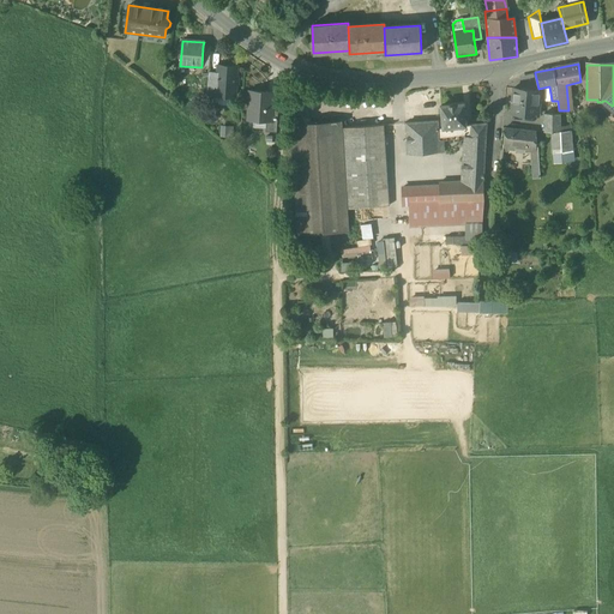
[(230,97),(234,97),(235,67),(218,66),(218,74),(217,96),(230,97)]
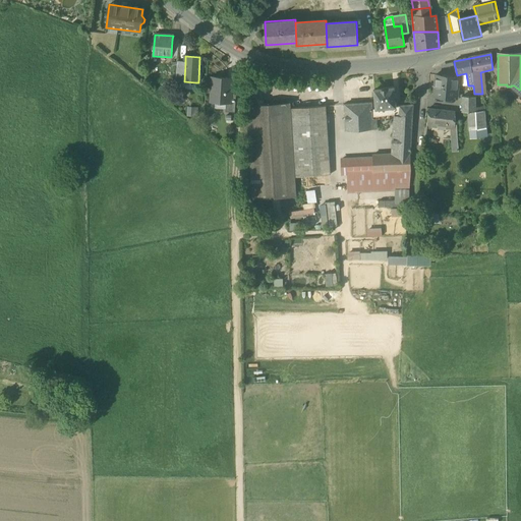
[(181,81),(184,81),(185,63),(176,62),(175,80),(181,81)]
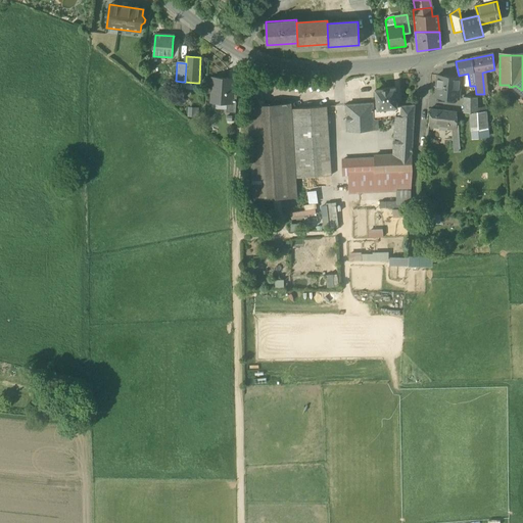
[(437,76),(436,87),(459,89),(460,78),(459,78),(437,76)]
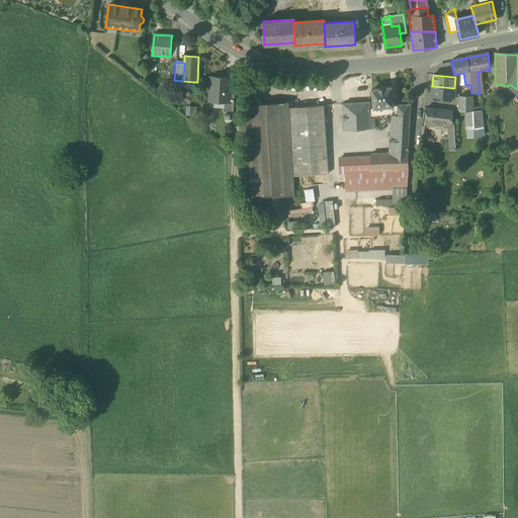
[(229,93),(229,89),(226,86),(226,79),(211,78),(210,92),(213,96),(213,101),(225,102),(228,102),(229,93)]
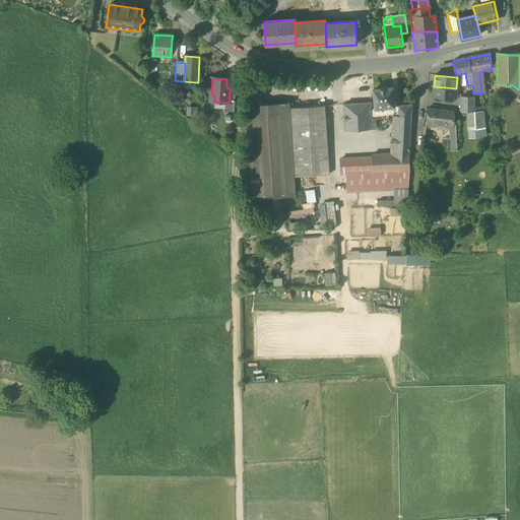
[(184,81),(181,81),(181,89),(195,89),(195,82),(184,81)]
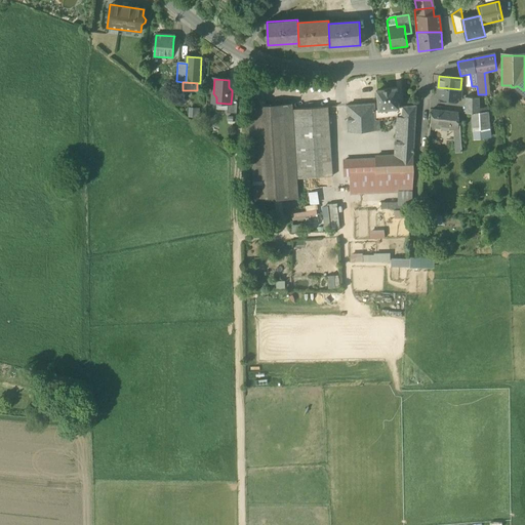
[(515,86),(515,87),(524,98),(524,90),(523,90),(518,86),(515,86)]
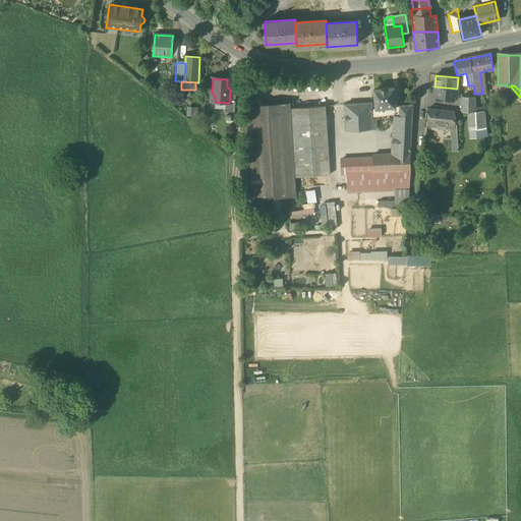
[(456,99),(457,89),(435,87),(433,97),(456,99)]
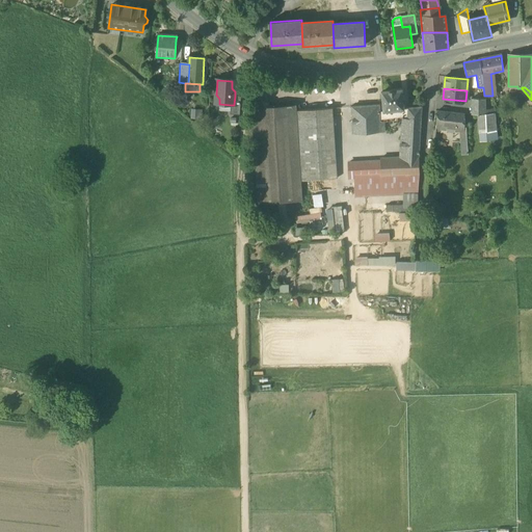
[(379,105),(380,122),(384,122),(407,120),(407,108),(403,109),(402,90),(382,91),(383,105),(379,105)]
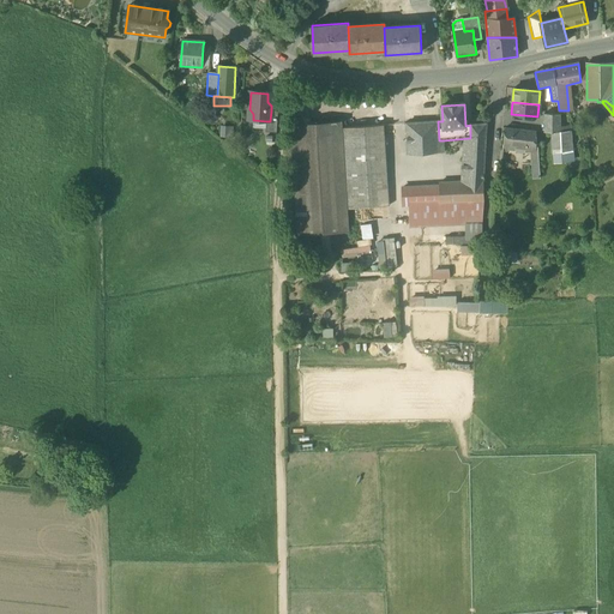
[(265,132),(277,133),(278,112),(271,110),(270,121),(266,121),(265,130),(265,132)]
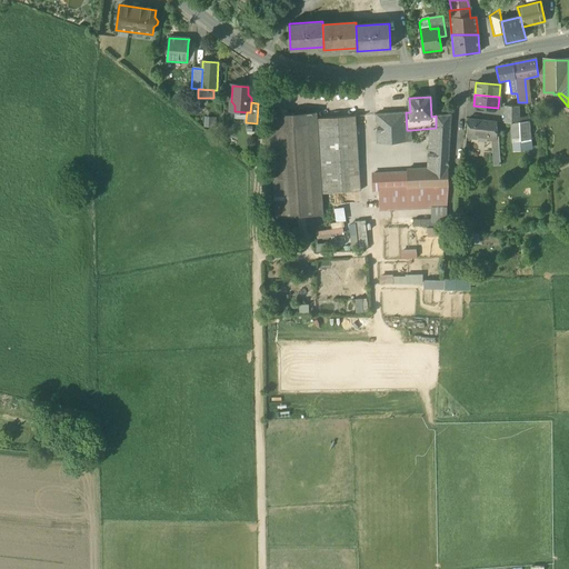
[(519,106),(503,106),(503,108),(503,122),(511,122),(519,122),(519,119),(519,106)]
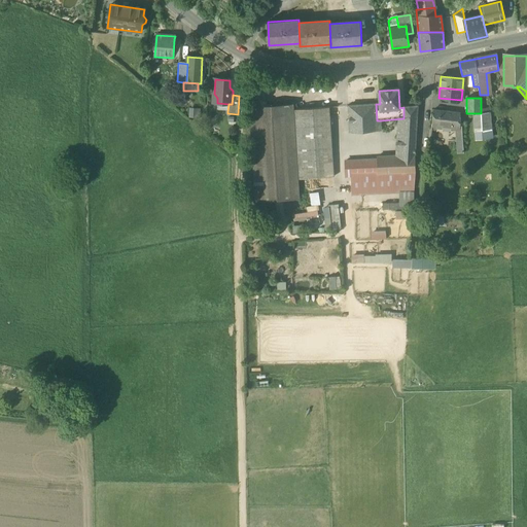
[(349,106),(350,133),(377,131),(377,120),(376,104),(349,106)]
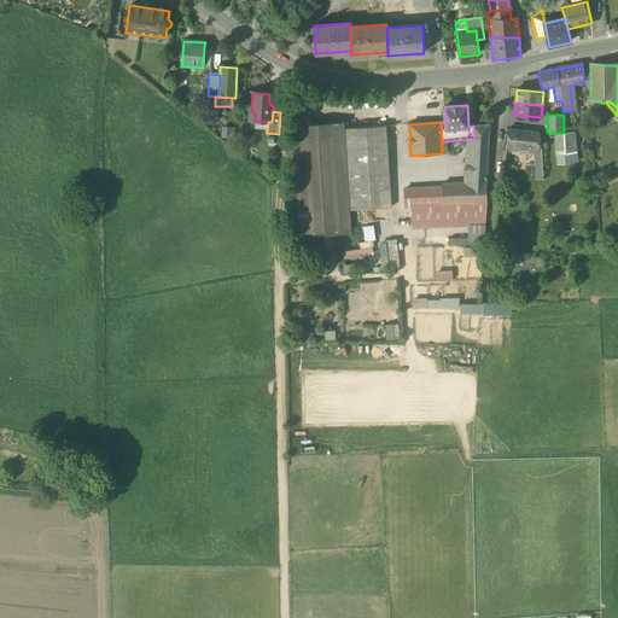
[(292,126),(301,238),(351,234),(348,181),(347,151),(344,123),(292,126)]
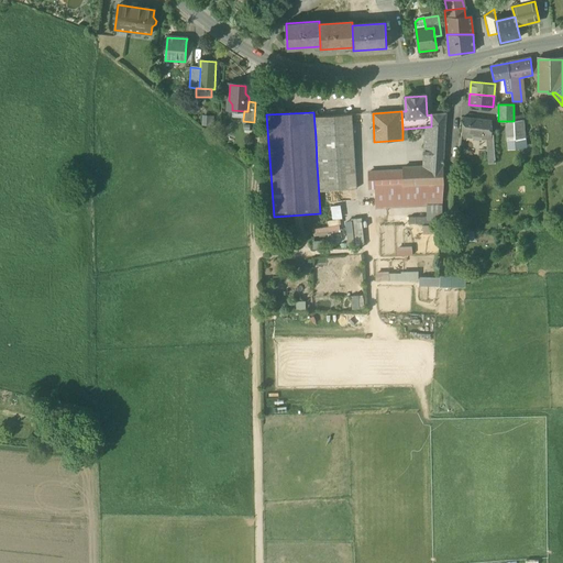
[(424,139),(423,167),(443,166),(446,113),(431,114),(431,127),(430,139),(424,139)]
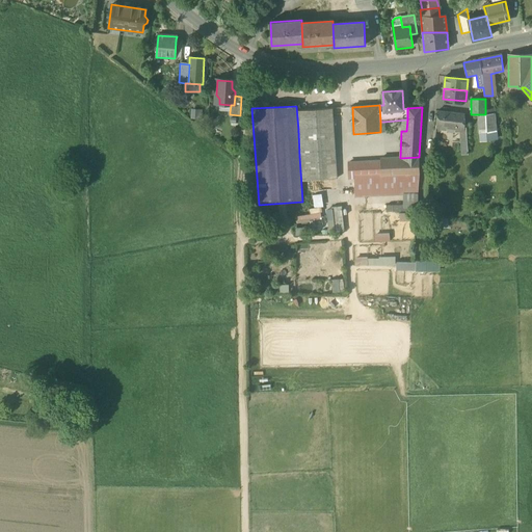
[(298,111),(302,181),(337,179),(333,108),(298,111)]
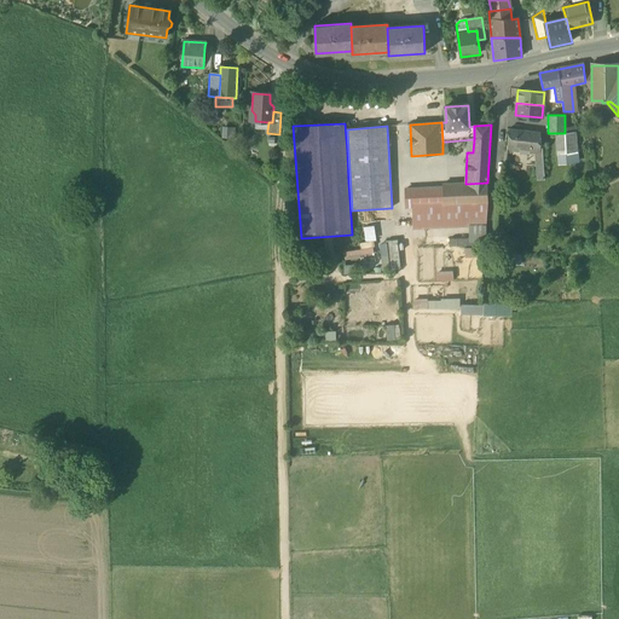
[(235,127),(221,127),(221,138),(235,139),(235,127)]
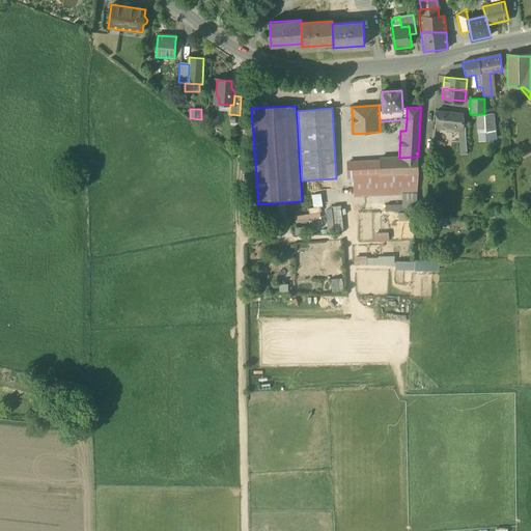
[(439,126),(459,128),(464,129),(464,128),(463,114),(437,111),(435,128),(439,128),(439,126)]
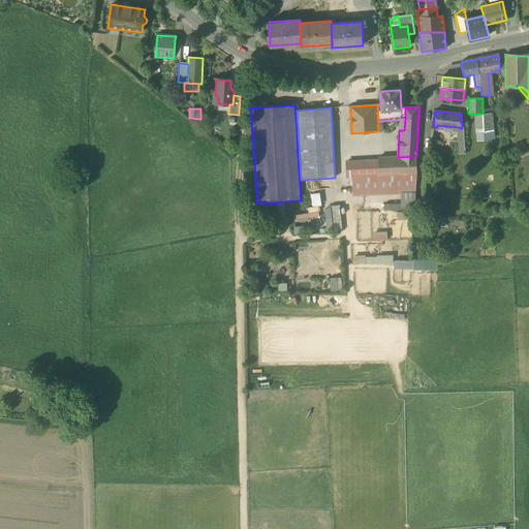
[(492,113),(483,114),(475,114),(475,132),(493,130),(492,113)]
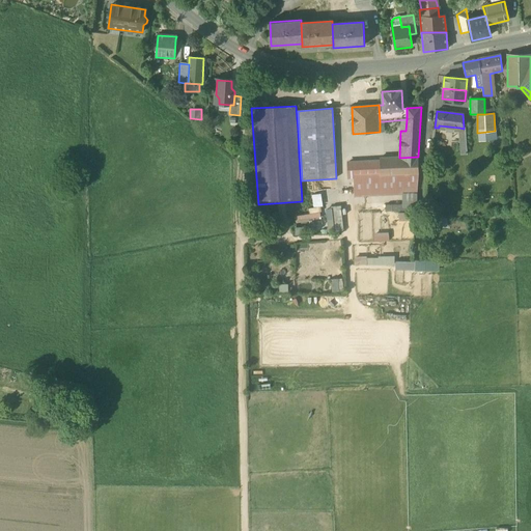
[(495,131),(477,133),(478,140),(496,139),(495,131)]
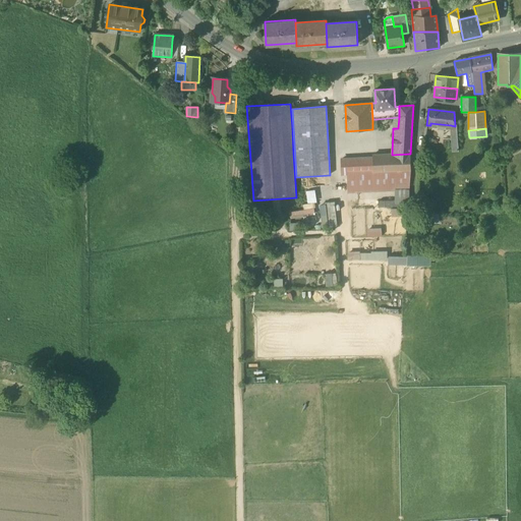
[(372,156),(372,159),(372,173),(411,171),(410,154),(392,155),(372,156)]
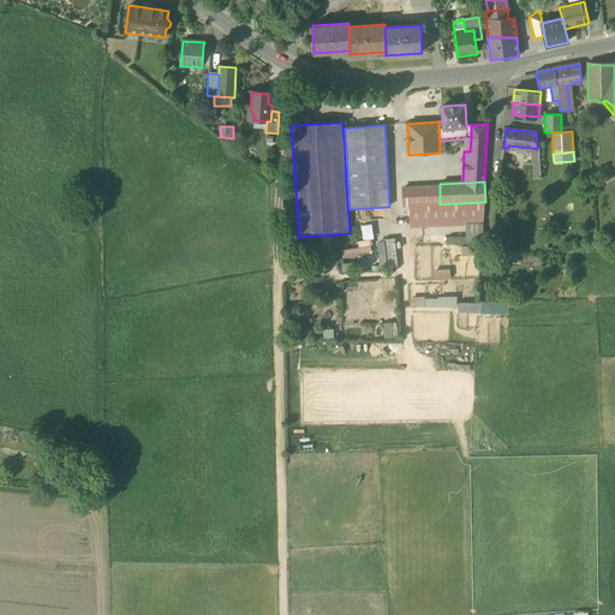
[(412,206),(440,204),(440,187),(402,189),(402,206),(412,206)]
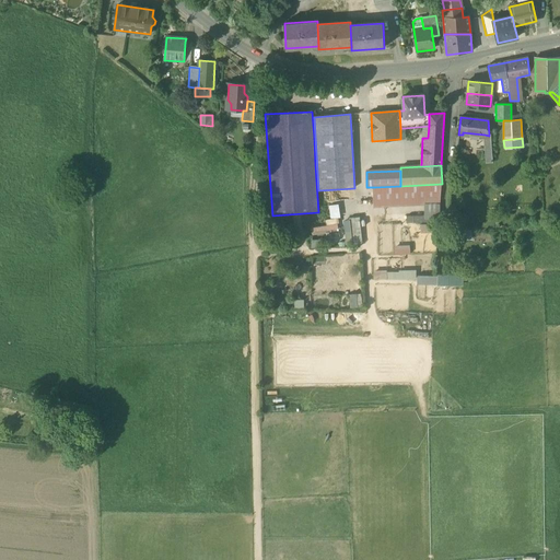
[(440,205),(442,184),(400,186),(375,187),(374,207),(423,205),(440,205)]
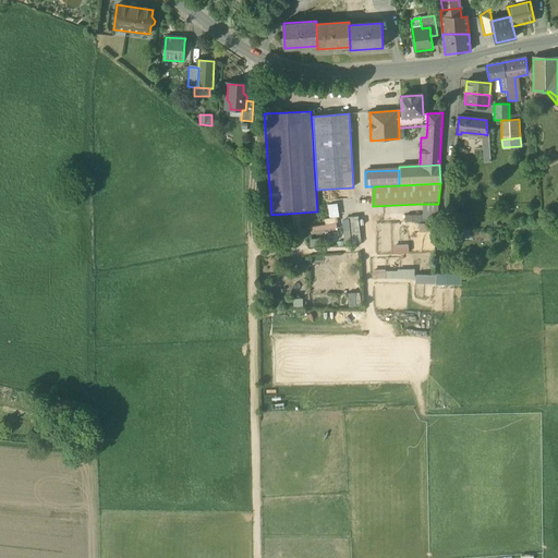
[(337,203),(327,205),(329,218),(337,217),(339,216),(337,203)]
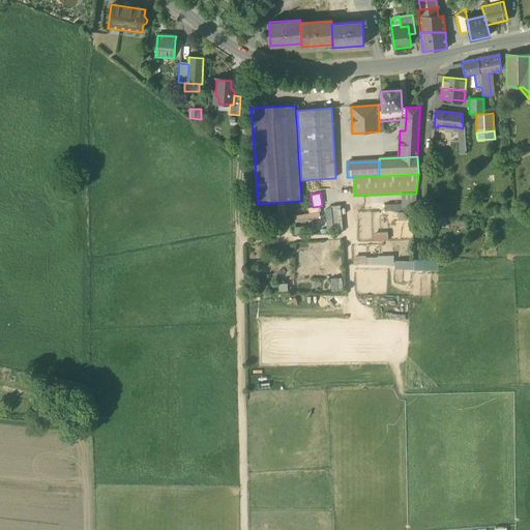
[(416,194),(401,194),(402,204),(415,203),(416,194)]
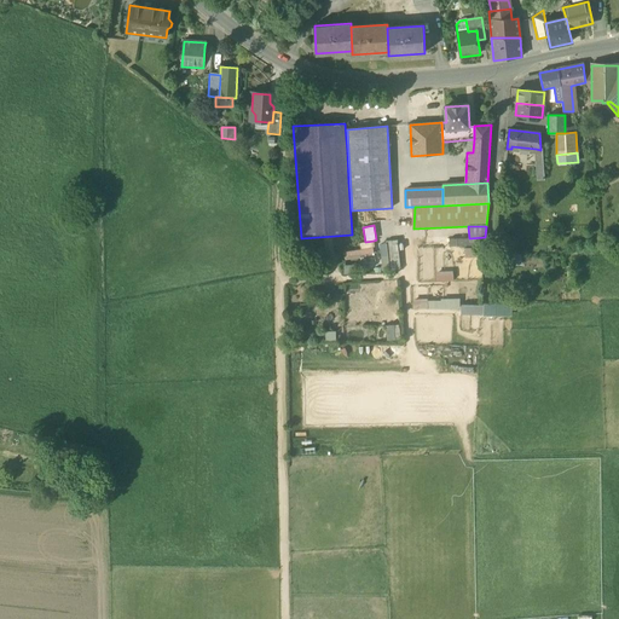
[(398,239),(386,241),(386,243),(380,243),(382,271),(400,270),(398,239)]
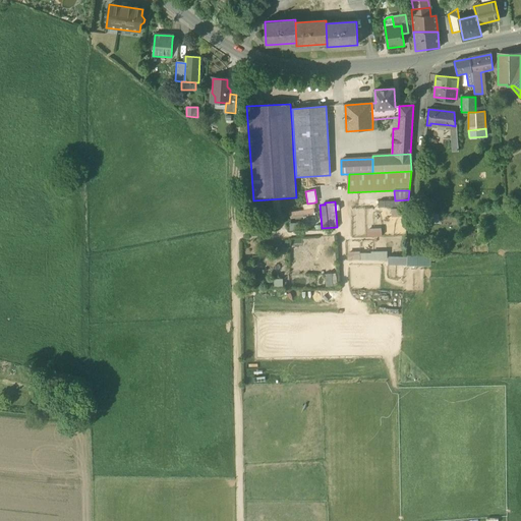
[(303,210),(285,212),(285,223),(289,223),(291,223),(291,218),(314,214),(313,208),(303,210)]
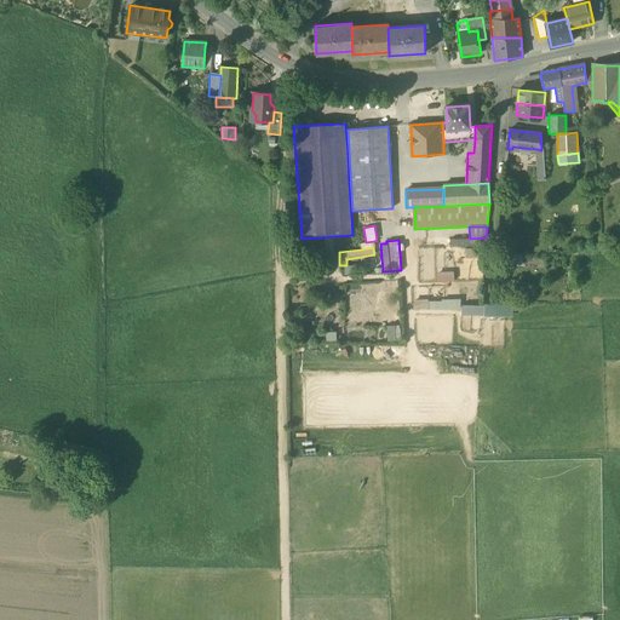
[(523,256),(505,256),(505,267),(523,265),(523,256)]
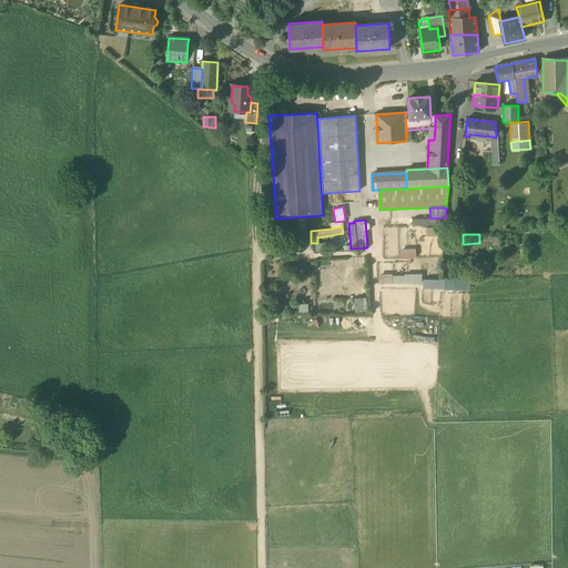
[(294,242),(281,243),(281,252),(294,252),(294,242)]
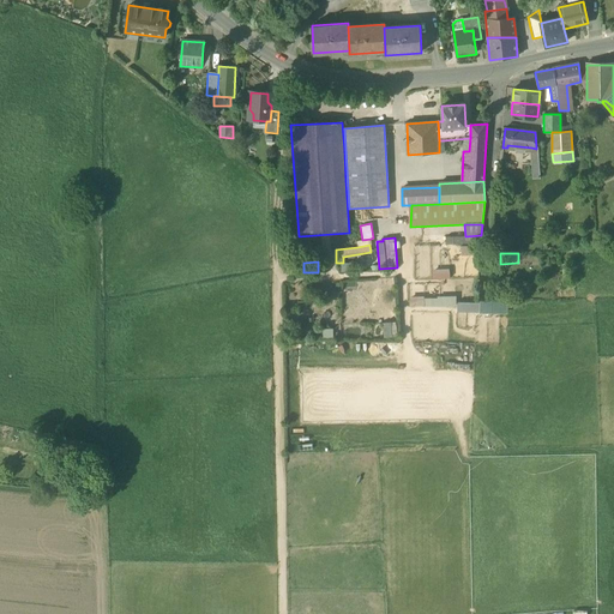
[(343,263),(341,263),(342,272),(355,271),(354,262),(343,263)]
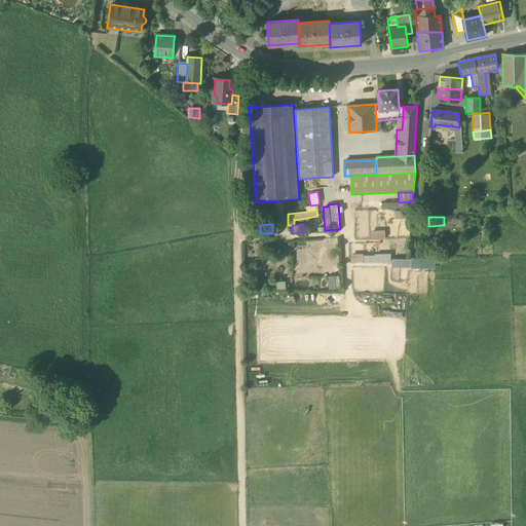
[(375,255),(375,262),(390,262),(390,254),(375,254),(375,255)]
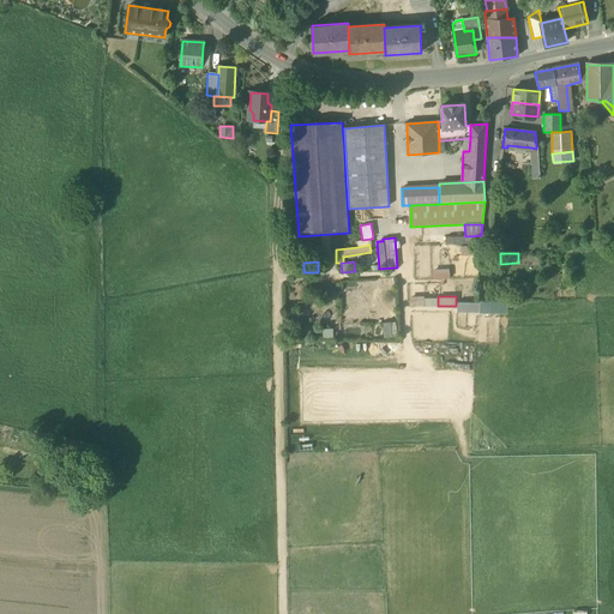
[(488,302),(480,302),(480,313),(507,314),(507,301),(488,302)]
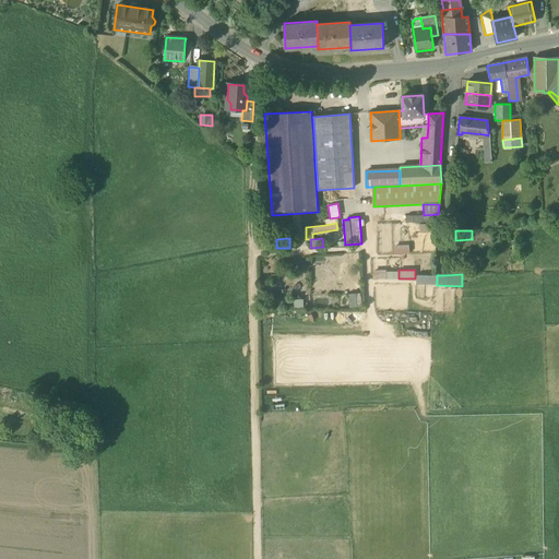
[(416,275),(416,284),(436,284),(436,275),(416,275)]
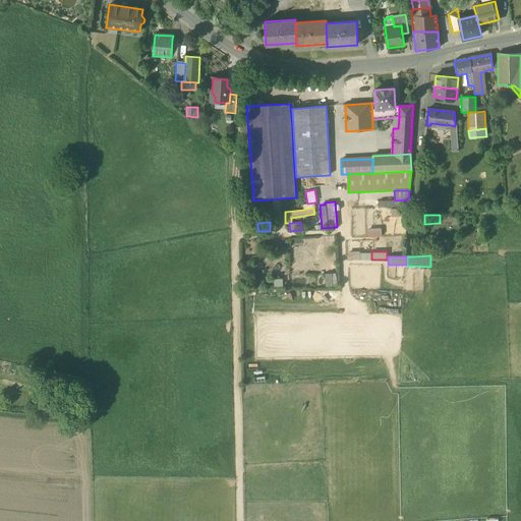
[(337,273),(325,274),(326,287),(338,286),(337,273)]
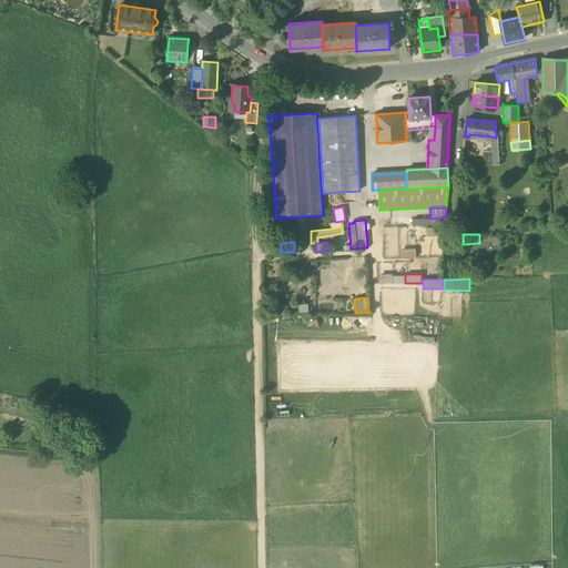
[(308,304),(298,304),(298,313),(308,313),(308,304)]
